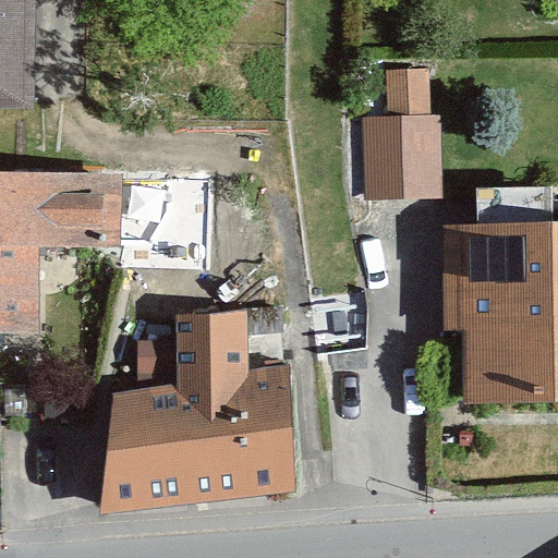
[(0,0),(0,99),(32,100),(33,0),(0,0)]
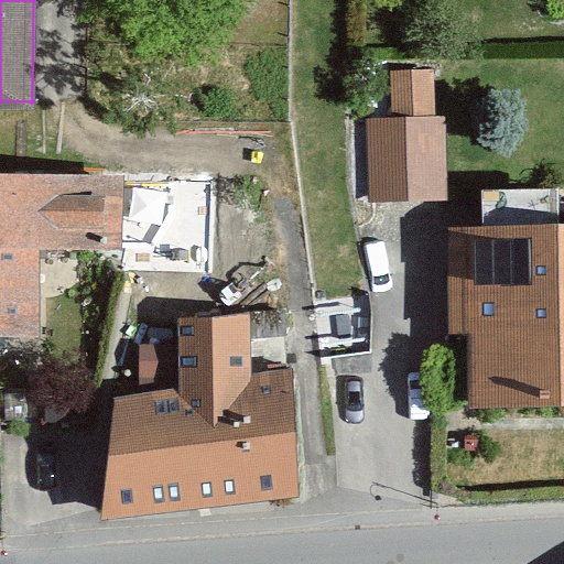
[(367,117),(368,201),(446,201),(446,118),(436,118),(436,71),(391,71),(391,117),(367,117)]
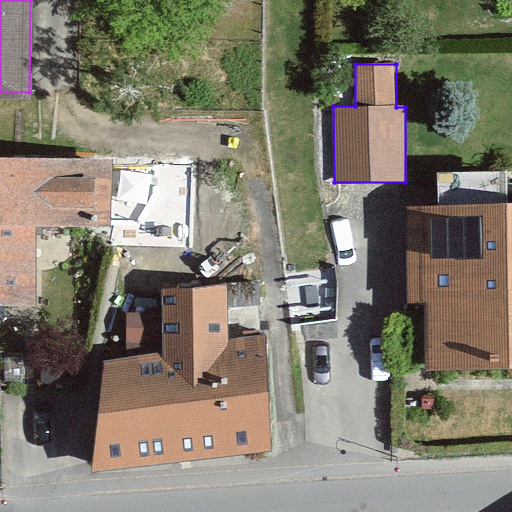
[(103,165),(0,165),(0,320),(23,320),(23,239),(102,239),(103,165)]
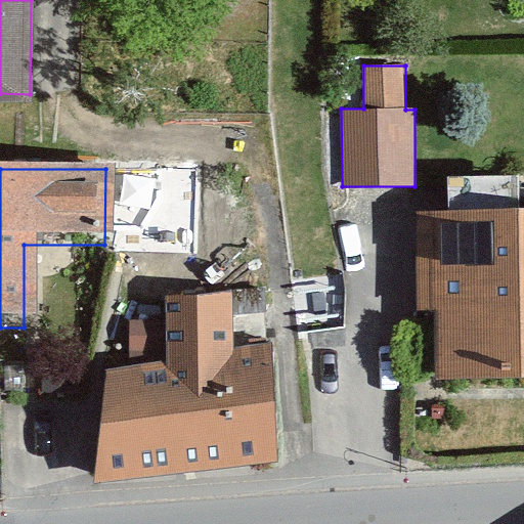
[(523,209),(396,213),(399,315),(418,314),(421,392),(523,388),(523,209)]
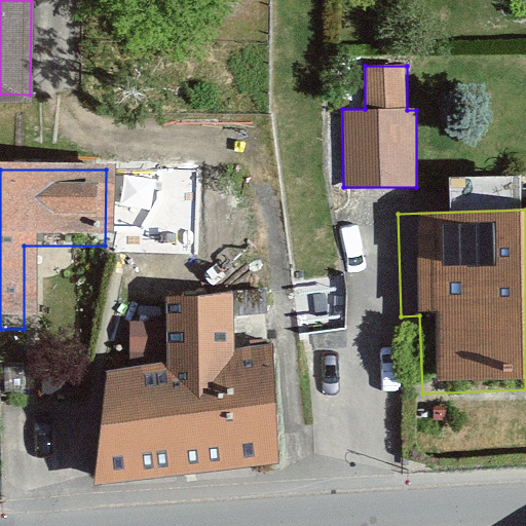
[(167,364),(108,371),(97,482),(278,461),(271,344),(236,349),(234,292),(167,296),(167,364)]
